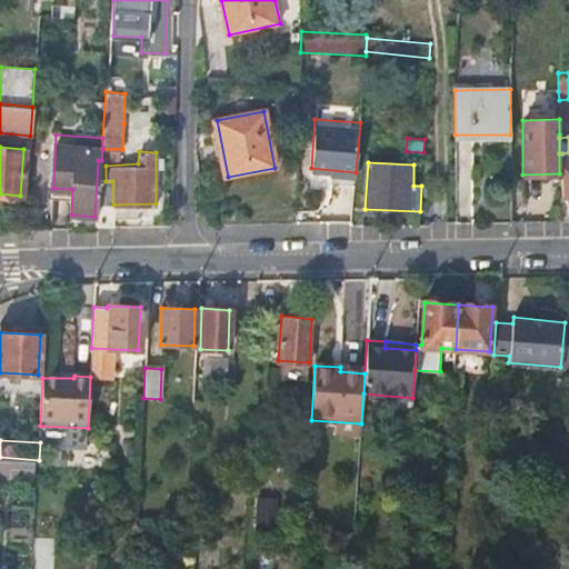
[(39,460),(0,457),(0,475),(38,478),(39,460)]
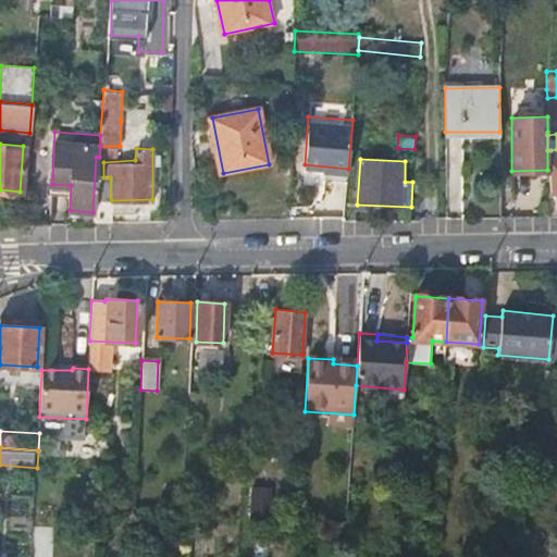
[(33,524),(31,556),(51,556),(53,525),(33,524)]
